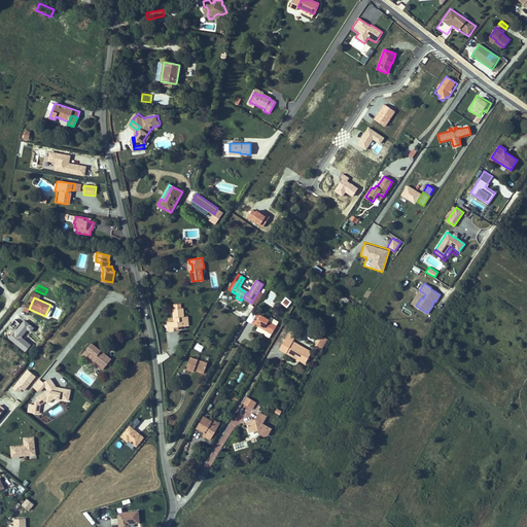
[(168,321),(169,330),(178,329),(178,326),(186,325),(185,316),(183,316),(183,308),(181,308),(180,303),(174,304),(174,308),(174,309),(174,317),(175,317),(176,321),(174,321),(168,321)]
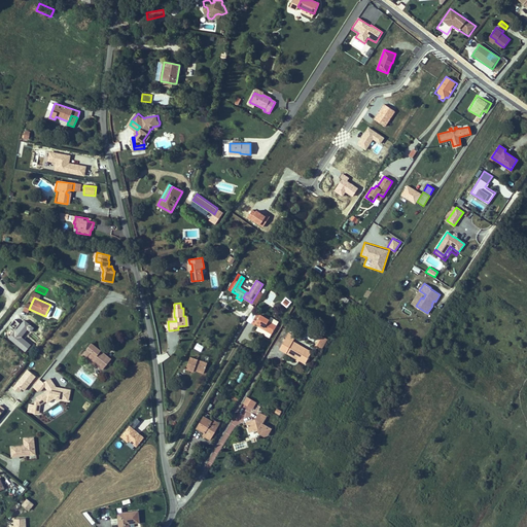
[(255,323),(259,325),(260,324),(265,326),(264,328),(272,334),(276,325),(268,321),(269,319),(260,315),(260,316),(257,314),(251,322),(254,324),(255,323)]
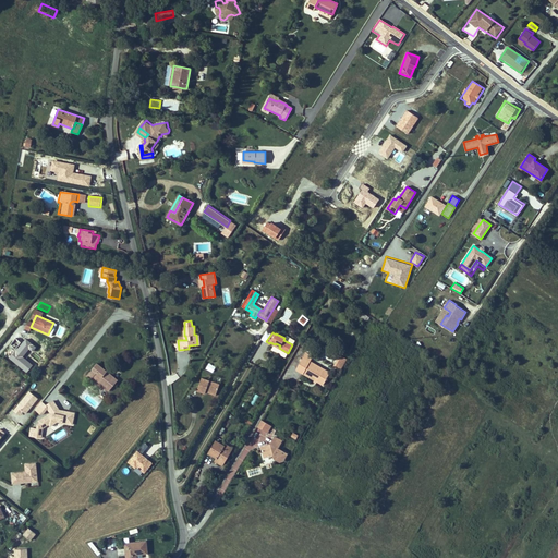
[(319,353),(331,361),(336,354),(324,347),(319,353)]
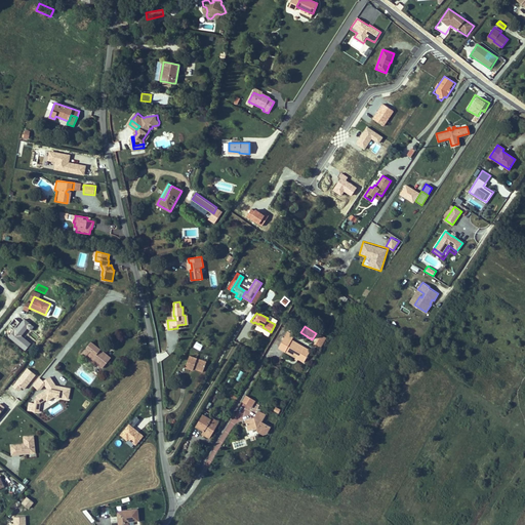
[(304,362),(311,351),(291,339),(294,335),(287,332),(279,348),(285,352),(304,362)]
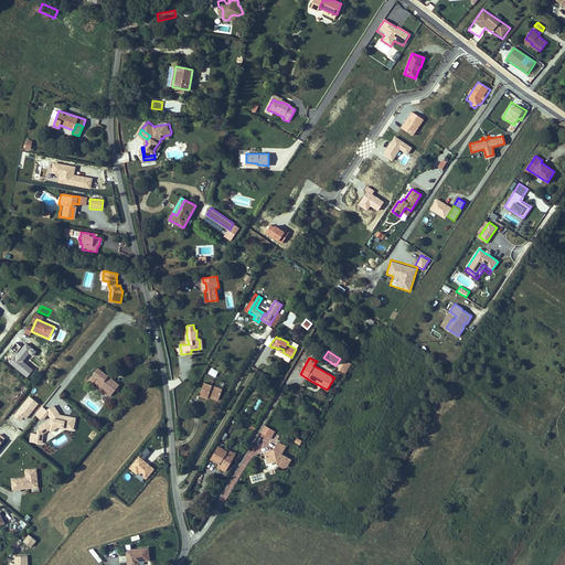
[(344,360),(341,366),(345,369),(350,362),(344,360)]
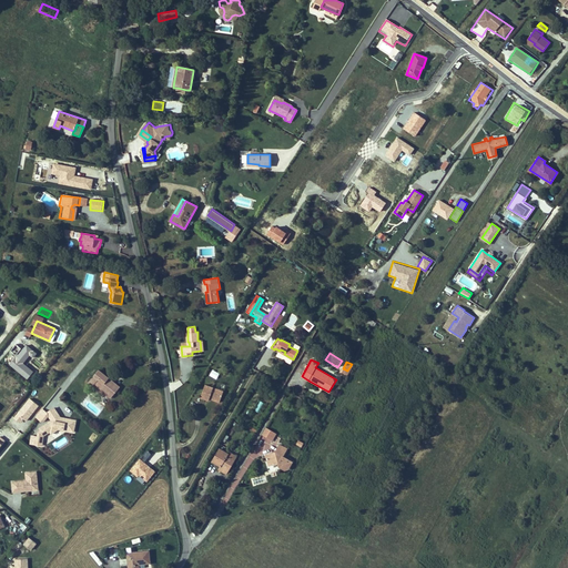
[(212,368),(209,375),(216,378),(220,373),(212,368)]
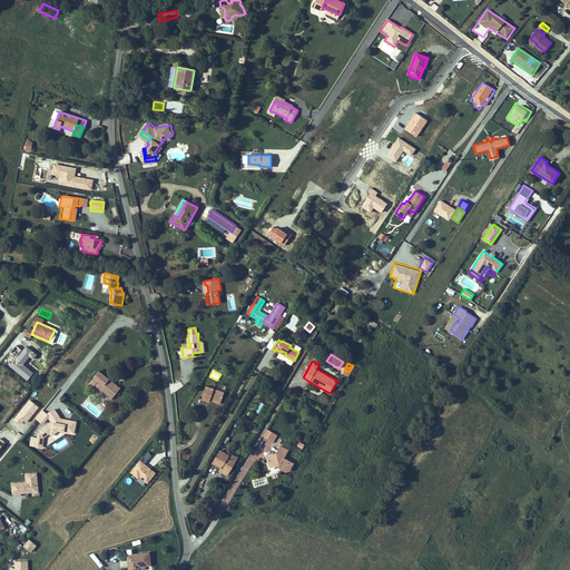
[(109,380),(99,371),(88,383),(92,386),(95,384),(107,394),(106,395),(110,400),(118,390),(107,381),(109,380)]
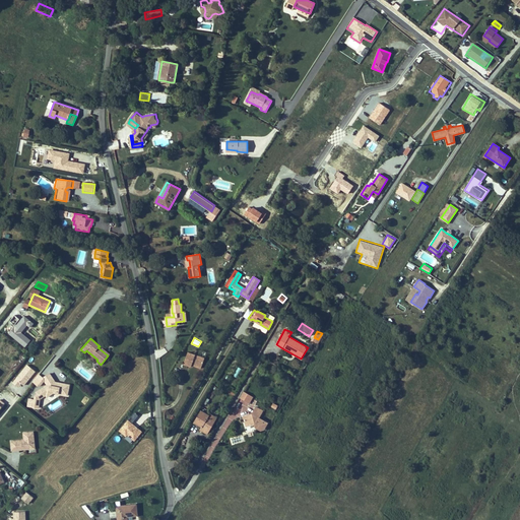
[(100,346),(98,347),(108,355),(110,354),(100,346)]
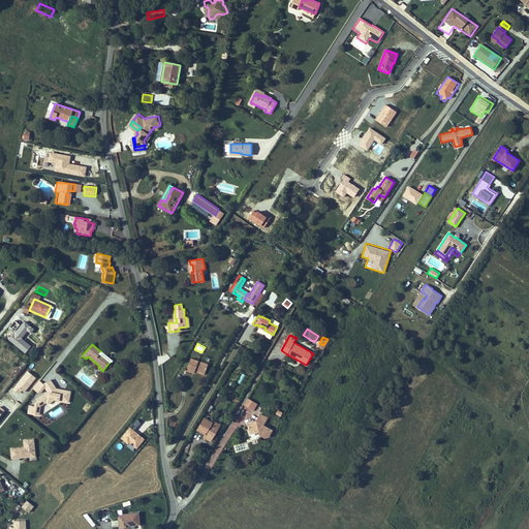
[(99,366),(88,356),(86,359),(97,368),(98,367),(99,366)]
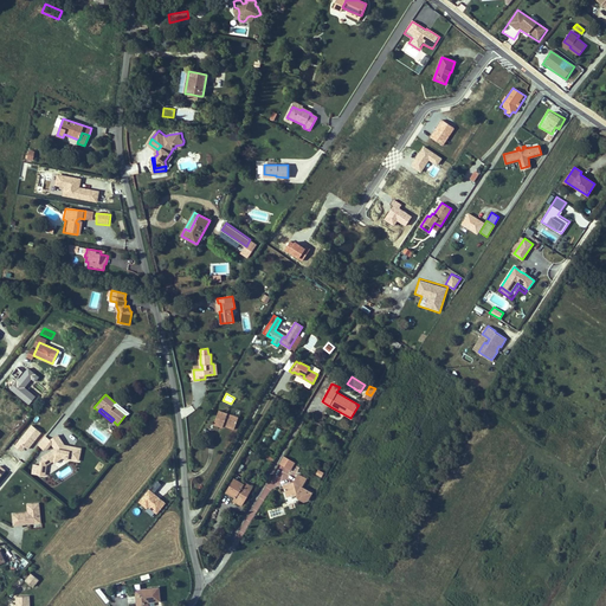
[(227,424),(226,426),(230,427),(236,417),(223,411),(214,423),(223,426),(224,425),(224,423),(227,424)]
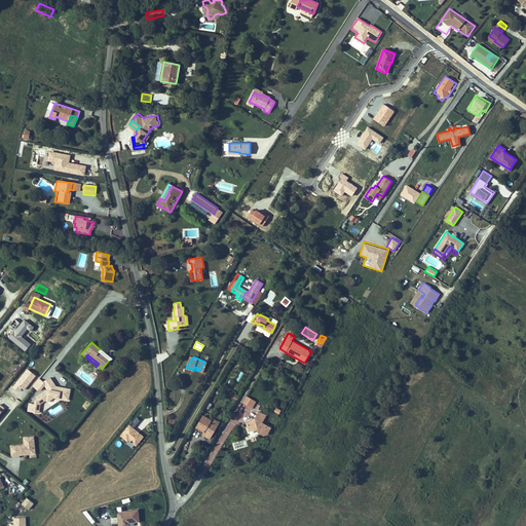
[(203,373),(208,363),(204,362),(199,371),(203,373)]
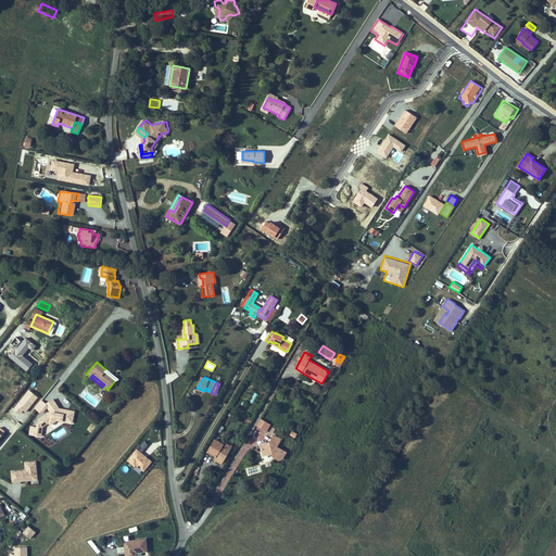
[(28,390),(23,397),(24,399),(17,406),(22,409),(24,412),(37,396),(28,390)]
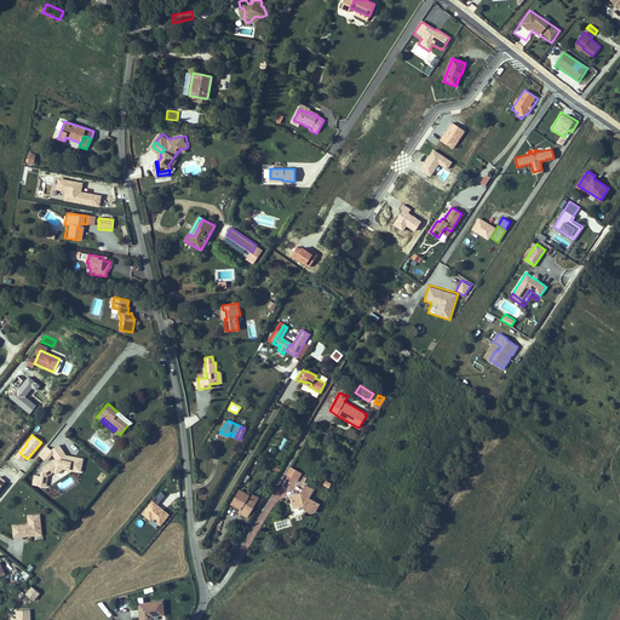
[(26,443),(15,455),(21,460),(24,457),(19,453),(27,445),(26,443)]
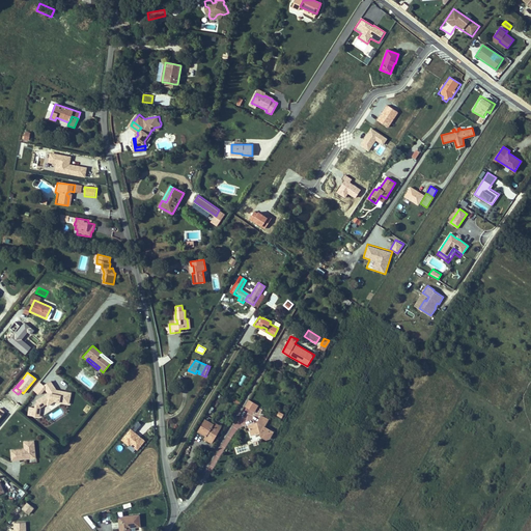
[(53,391),(45,384),(39,390),(46,396),(42,401),(48,407),(50,408),(55,401),(68,400),(67,389),(58,390),(58,393),(53,393),(53,391)]
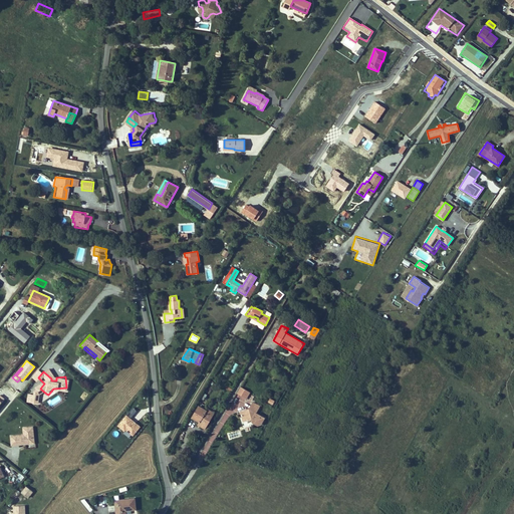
[(237,394),(247,398),(250,391),(240,387),(237,394)]
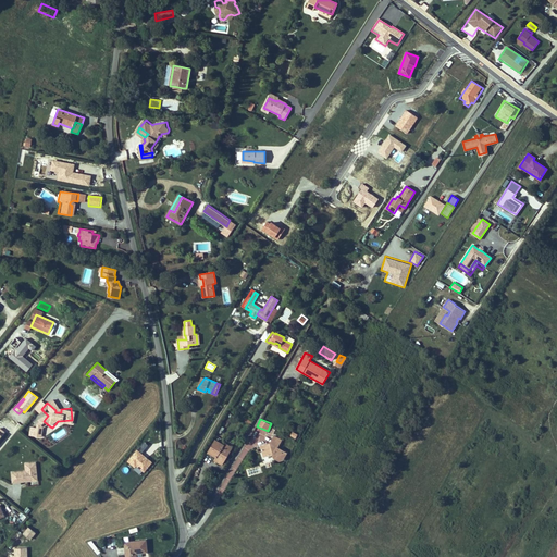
[(50,426),(44,421),(39,426),(46,432),(50,426)]
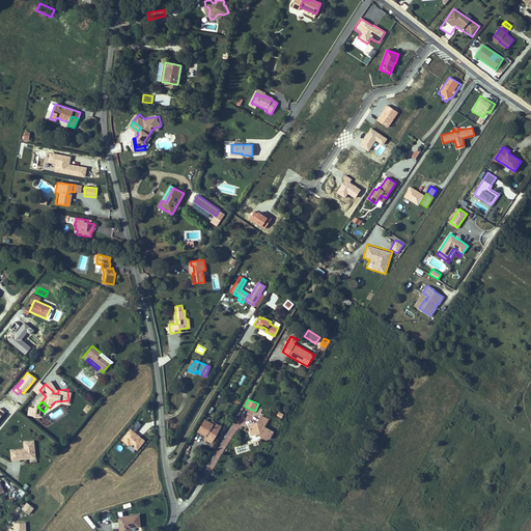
[(273,432),(264,426),(267,423),(264,417),(261,416),(257,422),(255,426),(252,424),(249,428),(252,435),(260,432),(260,436),(267,439),(270,439),(273,432)]
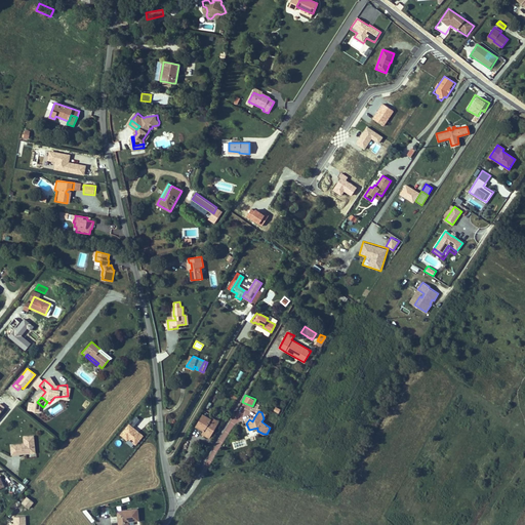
[(210,435),(217,423),(210,419),(203,414),(196,426),(203,430),(206,432),(205,432),(210,435)]
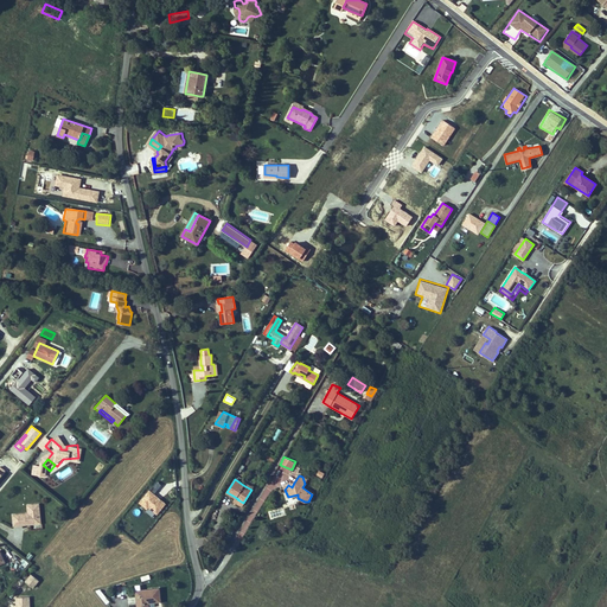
[(155,492),(161,484),(157,480),(151,489),(155,492)]
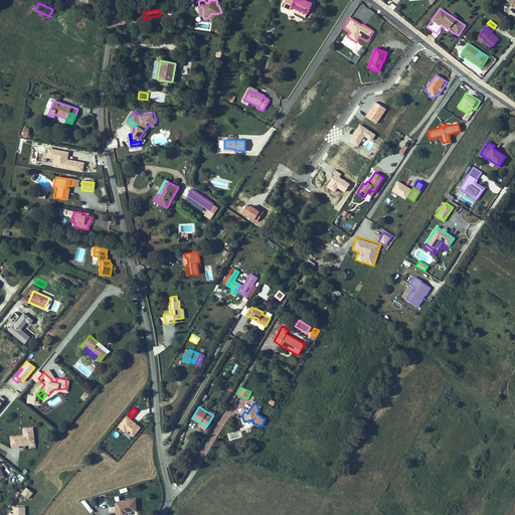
[(118,425),(133,437),(141,425),(126,414),(118,425)]
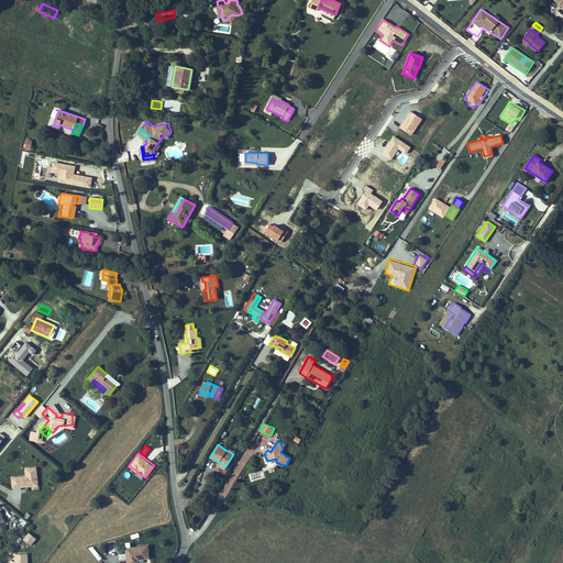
[(26,475),(11,477),(13,488),(24,486),(24,485),(28,484),(28,486),(39,485),(36,467),(25,468),(26,475)]
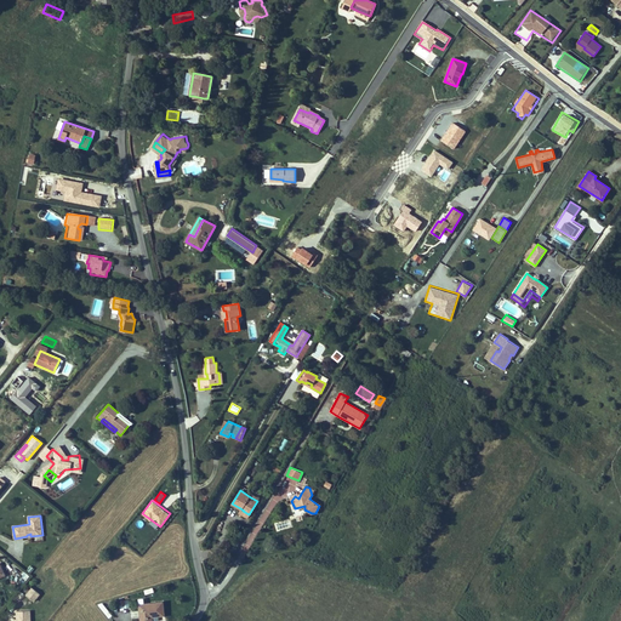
[(39,594),(32,588),(26,596),(34,602),(39,594)]
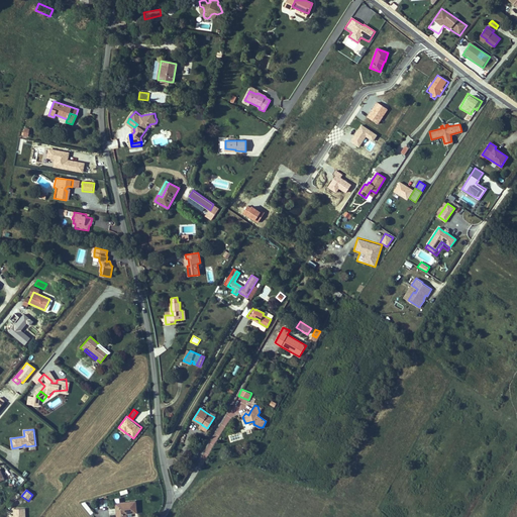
[(85,501),(82,503),(90,514),(93,512),(85,501)]
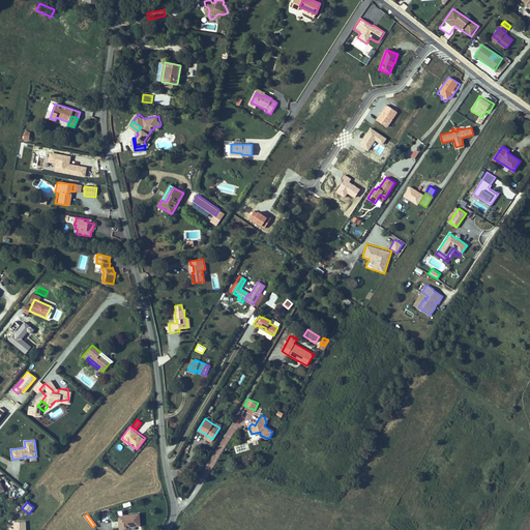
[(139,513),(119,516),(120,527),(120,529),(126,529),(126,526),(129,526),(140,525),(139,513)]
